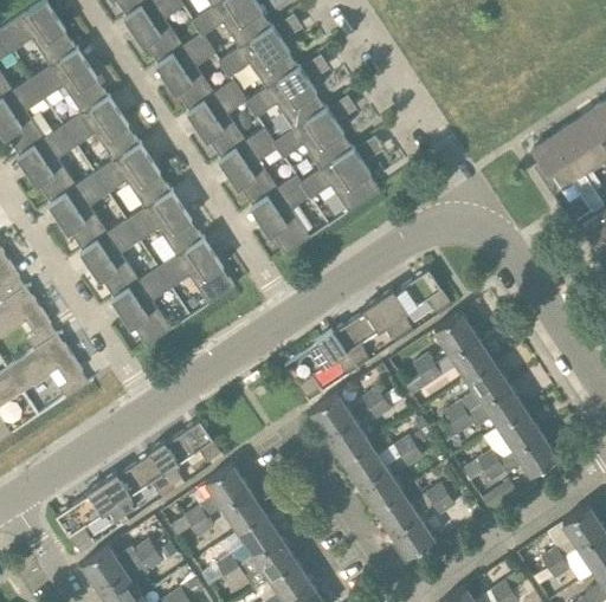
[(32,38),(50,65),(76,49),(64,31),(66,30),(45,0),(0,30),(0,31),(13,51),(32,38)]
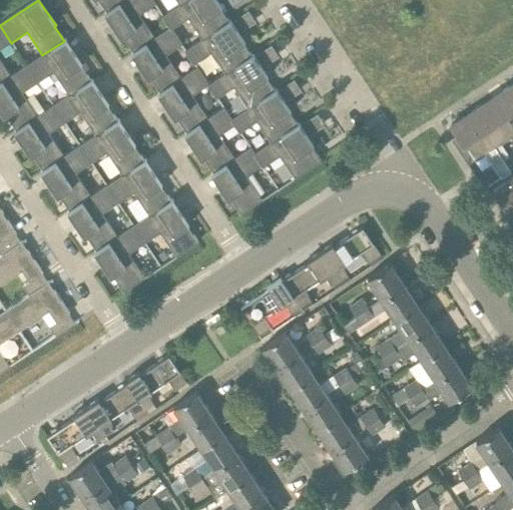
[(97,0),(106,13),(125,0),(97,0)]
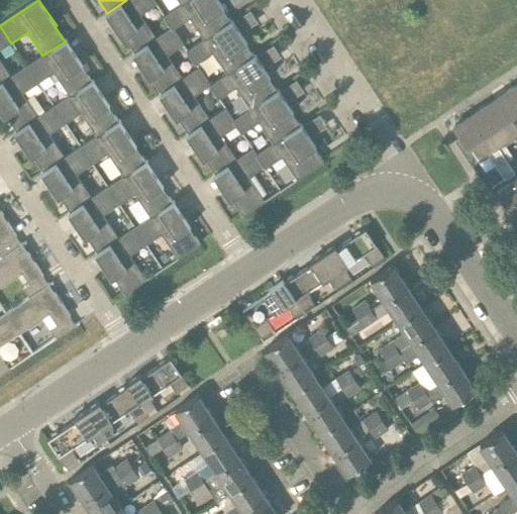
[(152,0),(126,0),(107,13),(106,14),(122,39),(124,38),(134,54),(156,39),(140,16),(157,5),(152,0)]
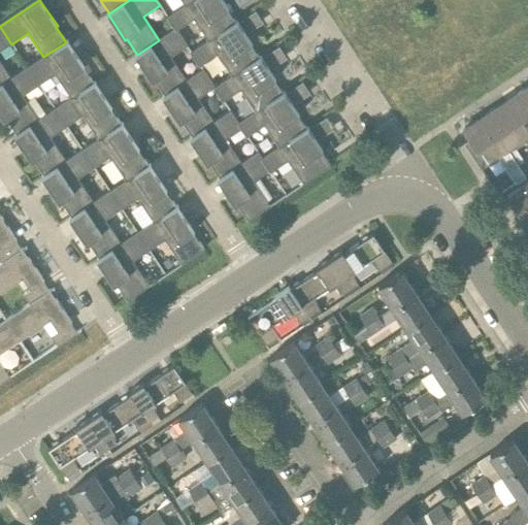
[(167,18),(175,29),(176,31),(194,20),(208,41),(236,23),(227,10),(229,9),(223,0),(193,0),(185,6),(167,18)]
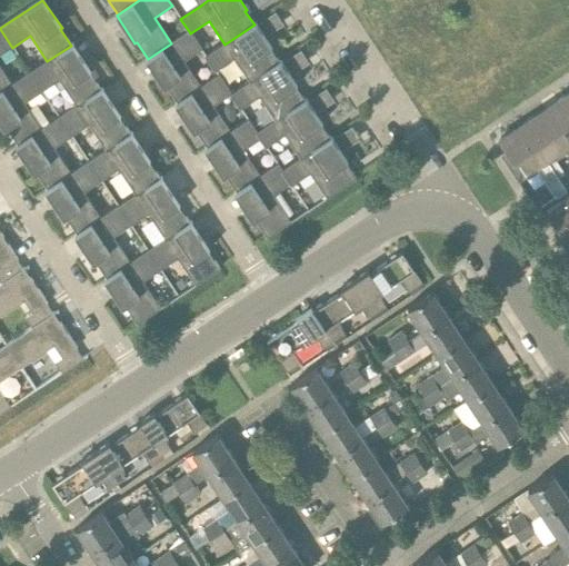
[(233,59),(250,83),(279,63),(270,49),(272,48),(256,23),(255,25),(225,45),(206,57),(216,71),(233,59)]
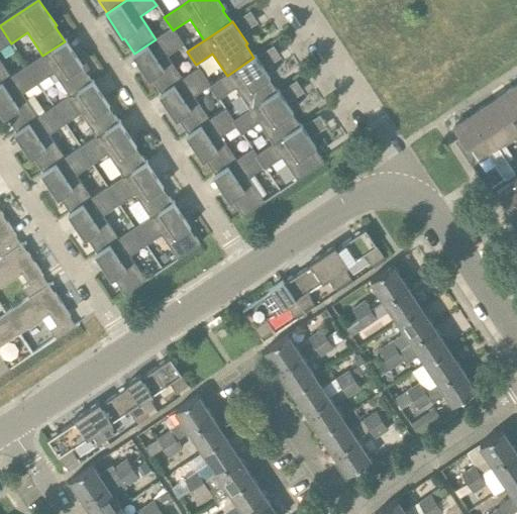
[(0,61),(0,50),(11,43),(0,26),(0,84),(11,77),(0,61)]
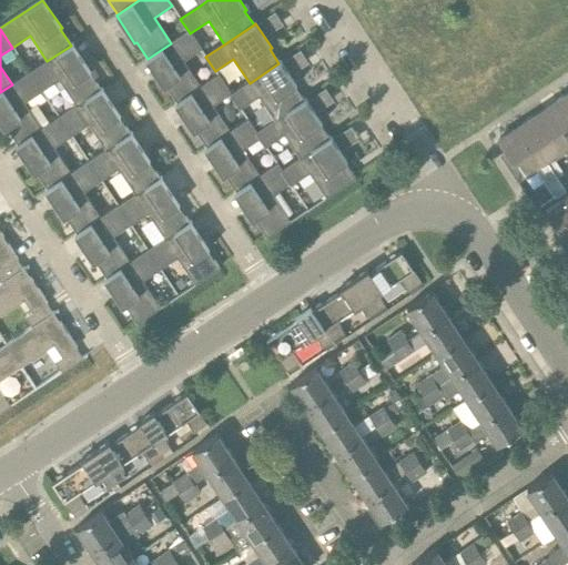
[(190,33),(189,31),(171,43),(148,59),(145,60),(164,88),(166,87),(176,103),(201,88),(184,62),(201,50),(190,33)]
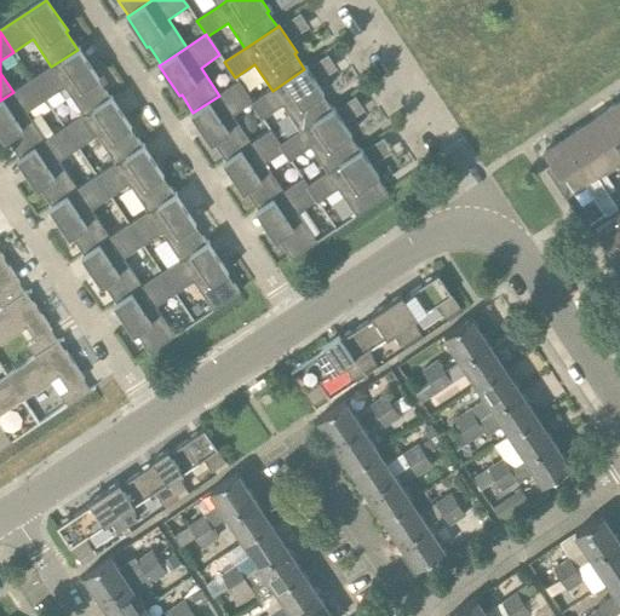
[(32,80),(46,101),(64,88),(82,116),(109,98),(97,80),(99,79),(79,49),(78,50),(51,67),(32,80)]
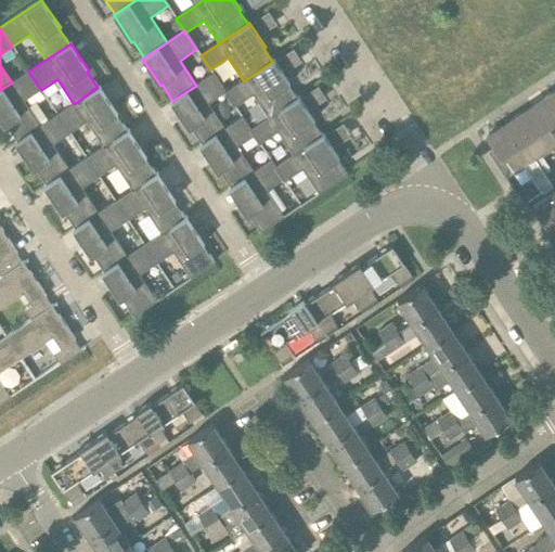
[(274,60),(272,62),(244,81),(226,93),(235,107),(253,95),(268,118),(297,99),(288,86),(291,84),(274,60)]
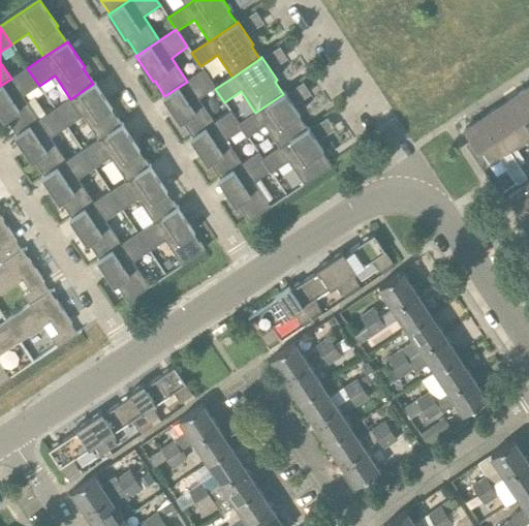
[(39,86),(27,68),(11,79),(0,86),(0,114),(4,121),(6,120),(17,134),(38,120),(23,96),(39,86)]
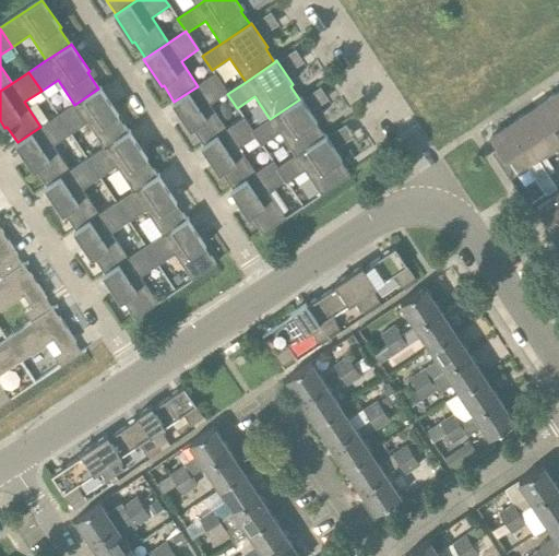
[(210,105),(227,94),(214,74),(198,86),(174,102),(173,103),(191,130),(192,129),(203,145),(226,130),(210,105)]
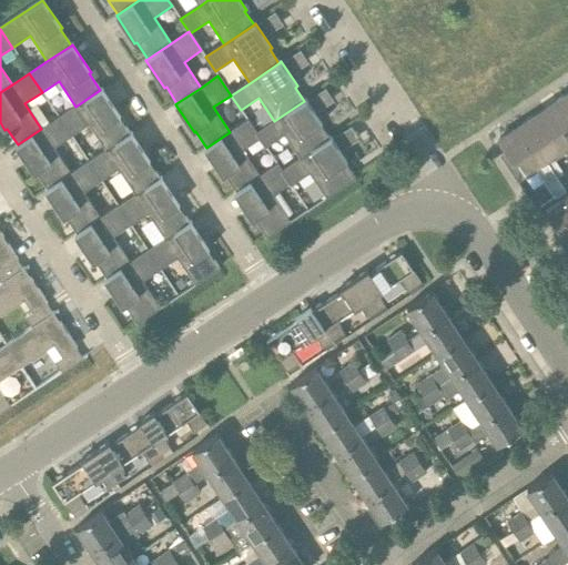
[(59,118),(71,137),(89,125),(105,151),(130,134),(119,118),(121,117),(102,89),(100,90),(75,107),(59,118)]
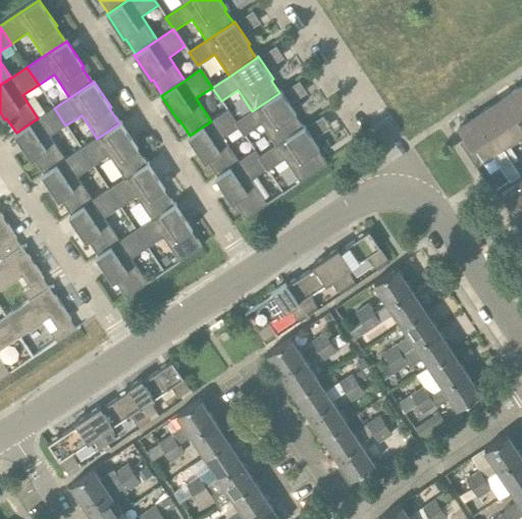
[(521,92),(520,89),(500,103),(521,137),(521,92)]
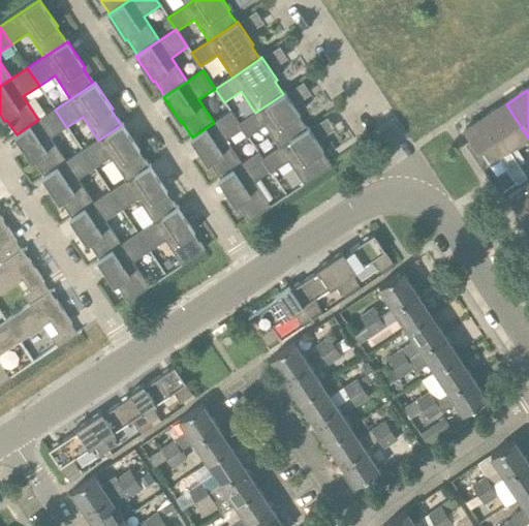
[(239,124),(242,130),(247,137),(265,126),(279,148),(307,129),(299,117),(300,116),(285,93),(283,94),(255,113),(239,124)]
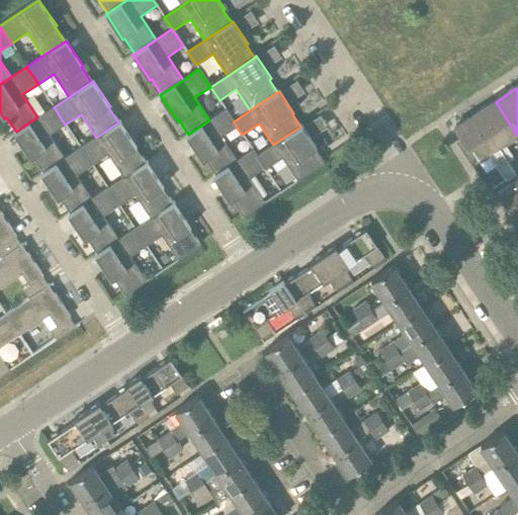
[(505,147),(517,139),(517,136),(496,102),(476,115),(508,163),(514,160),(505,147)]
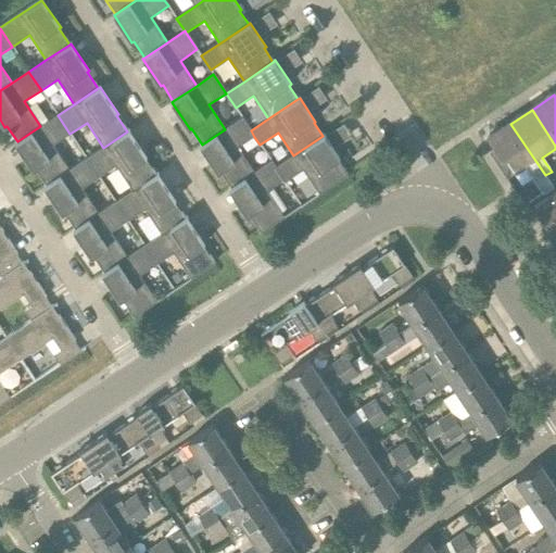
[(70,134),(58,115),(40,126),(17,141),(15,143),(34,171),(36,170),(47,185),(70,170),(52,145),(70,134)]
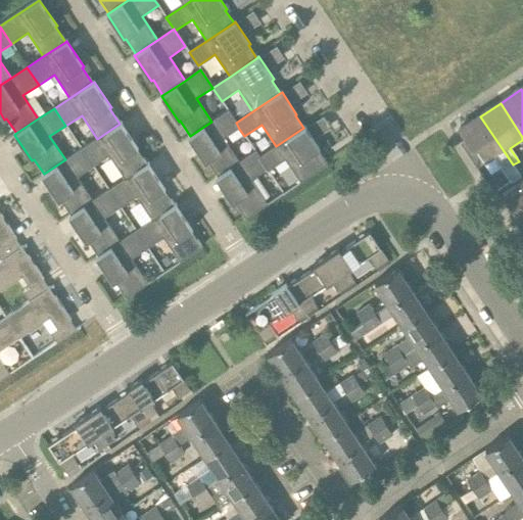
[(239,129),(236,123),(228,111),(211,122),(190,136),(188,137),(205,162),(207,161),(218,177),(239,162),(224,139),(239,129)]
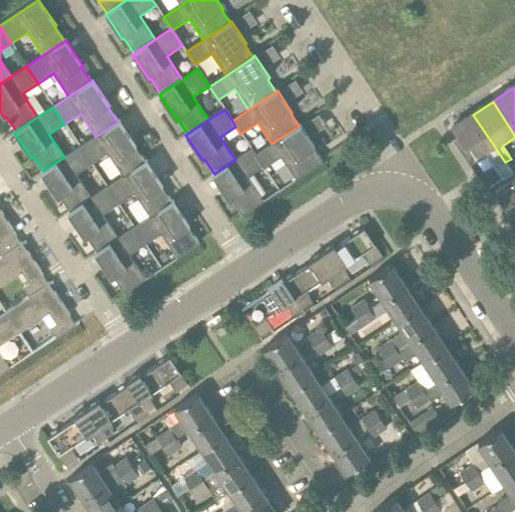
[(500,166),(505,162),(473,115),(453,128),(477,163),(492,154),(500,166)]
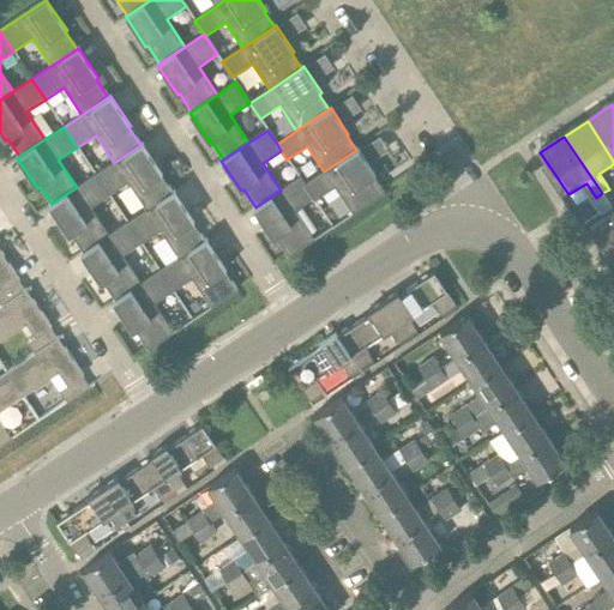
[(95,175),(109,195),(127,183),(146,211),(173,193),(161,175),(162,174),(143,144),(140,145),(114,163),(95,175)]
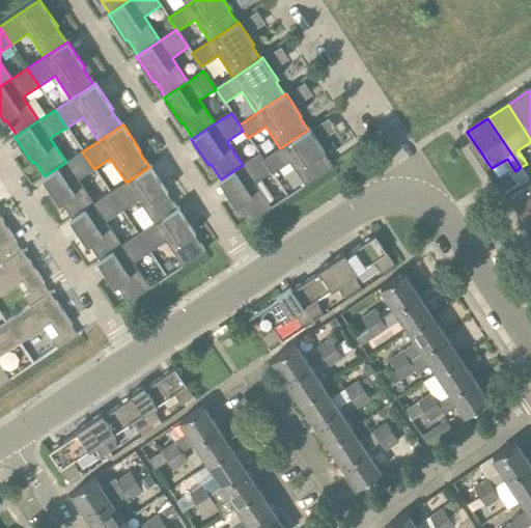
[(262,160),(271,172),(272,173),(289,162),(305,186),(333,167),(324,153),(325,151),(310,129),(308,130),(280,148),(262,160)]
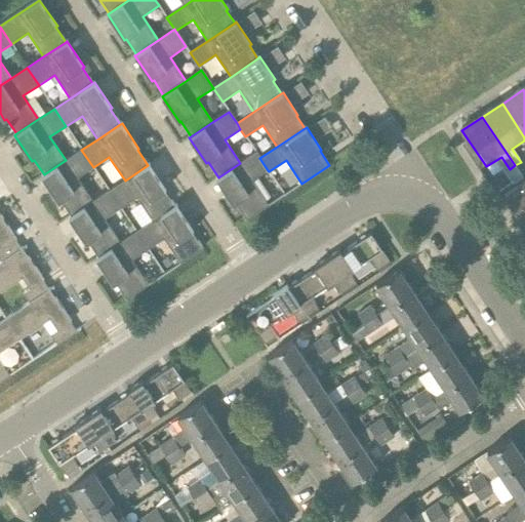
[(93,167),(81,150),(66,160),(44,174),(42,176),(59,202),(61,201),(71,216),(92,202),(77,178),(93,167)]
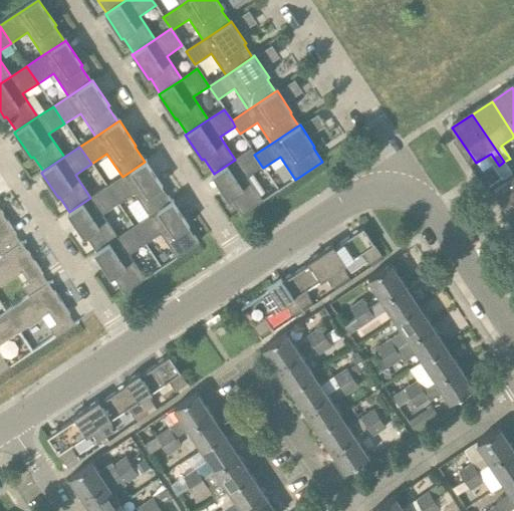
[(262,167),(254,155),(251,150),(235,160),(214,174),(212,175),(229,200),(231,199),(241,216),(263,202),(246,177),(262,167)]
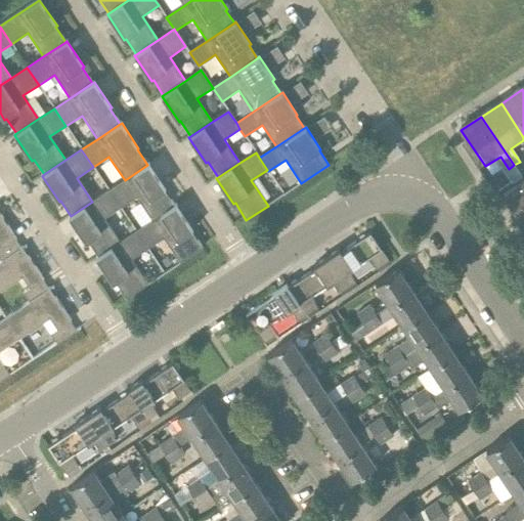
[(108,190),(120,208),(136,198),(151,221),(174,206),(164,191),(166,189),(148,164),(147,165),(125,180),(108,190)]
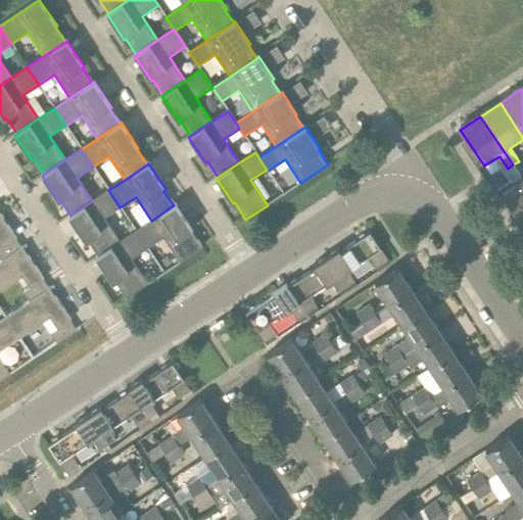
[(522,180),(503,194),(516,215),(522,209),(522,180)]
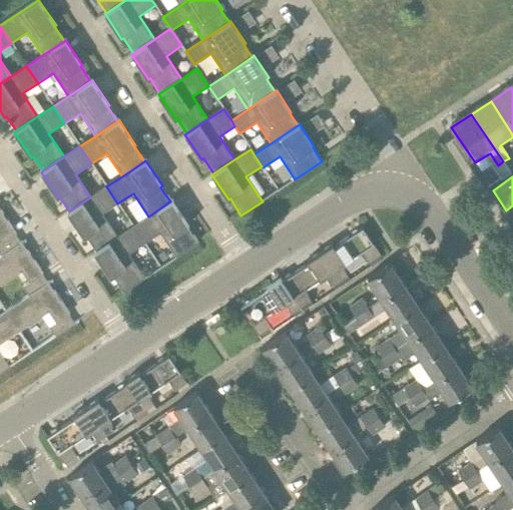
[(117,203),(106,186),(90,197),(69,211),(68,212),(84,237),(86,236),(96,251),(117,237),(102,214),(117,203)]
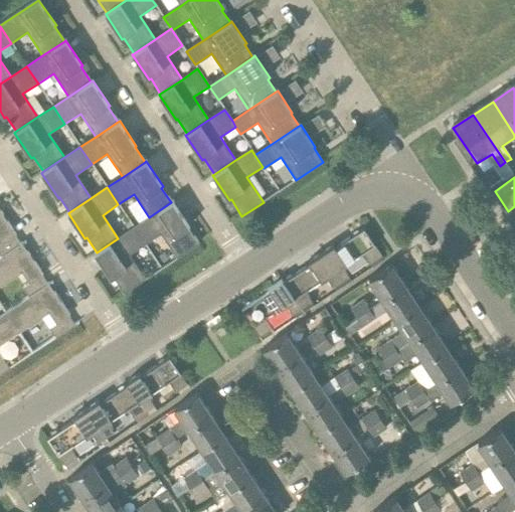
[(134,227),(145,244),(161,234),(177,260),(199,244),(188,228),(190,226),(173,201),(171,202),(149,217),(134,227)]
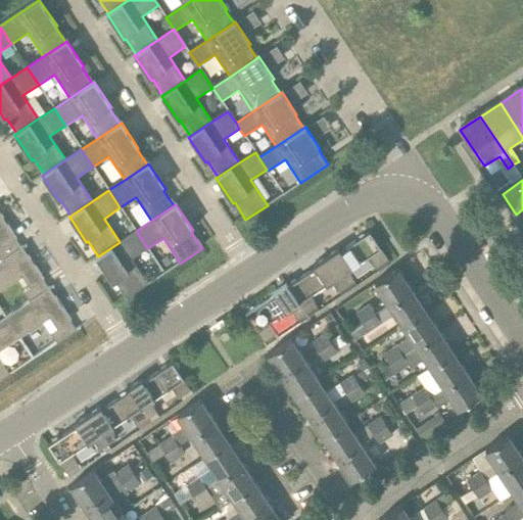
[(0,257),(2,262),(20,249),(15,241),(16,240),(0,215),(0,257)]
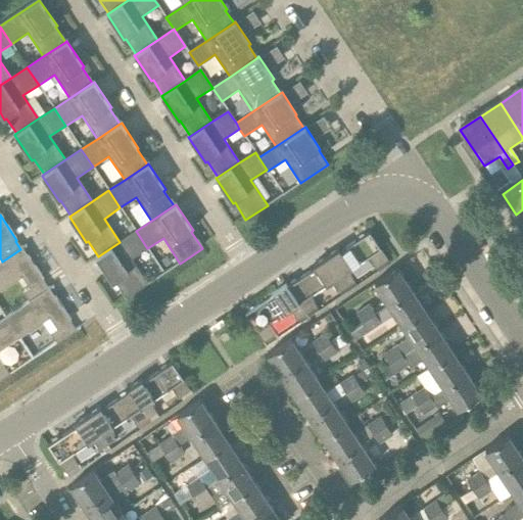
[(147,248),(136,231),(120,242),(98,256),(96,257),(113,283),(115,282),(126,298),(148,284),(131,260),(147,248)]
